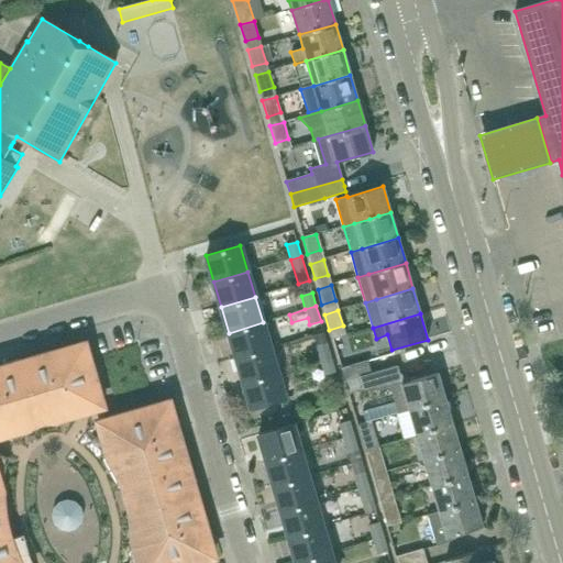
[(236,357),(271,348),(263,322),(229,333),(236,357)]
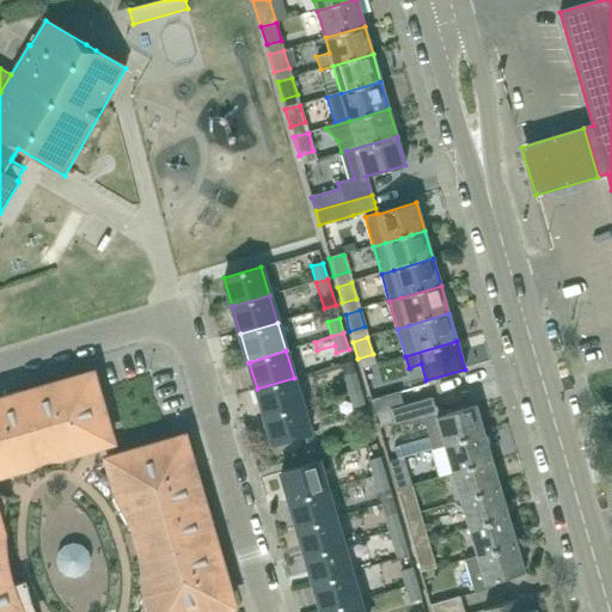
[(348,392),(360,389),(355,373),(343,377),(348,392)]
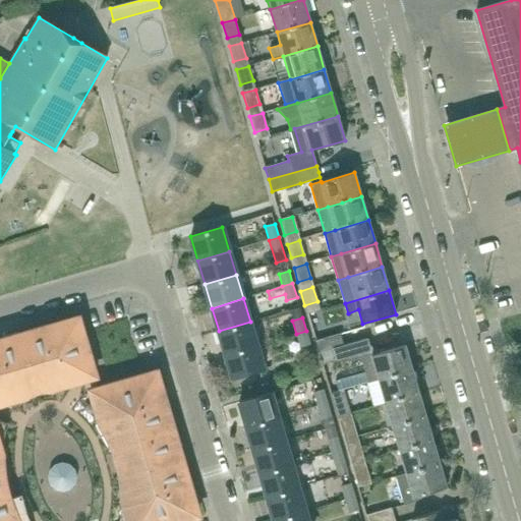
[(0,402),(11,399),(9,395),(63,380),(64,384),(80,379),(84,393),(85,393),(92,392),(99,389),(99,387),(98,387),(95,375),(80,326),(67,330),(64,322),(0,340),(0,402)]
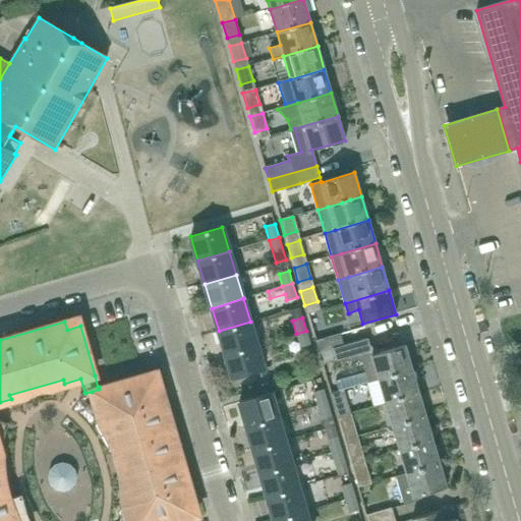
[(225,355),(257,346),(250,322),(219,331),(225,355)]
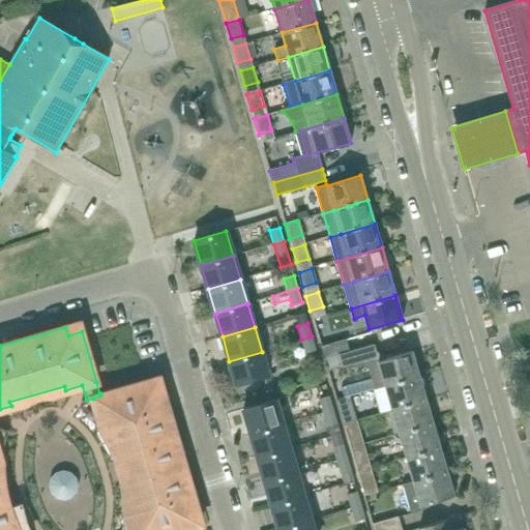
[(312,336),(301,340),(305,353),(316,350),(312,336)]
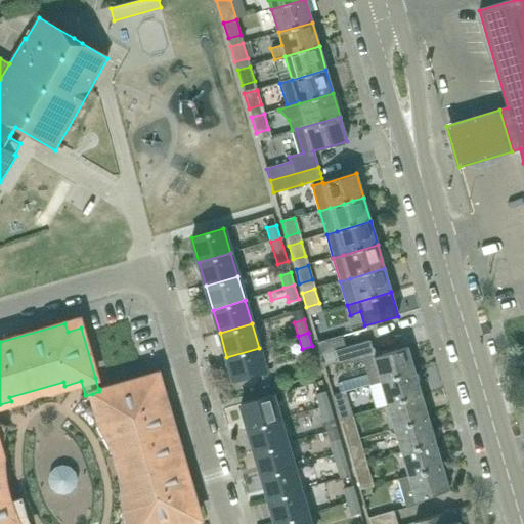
[(320,356),(346,349),(342,336),(317,343),(320,356)]
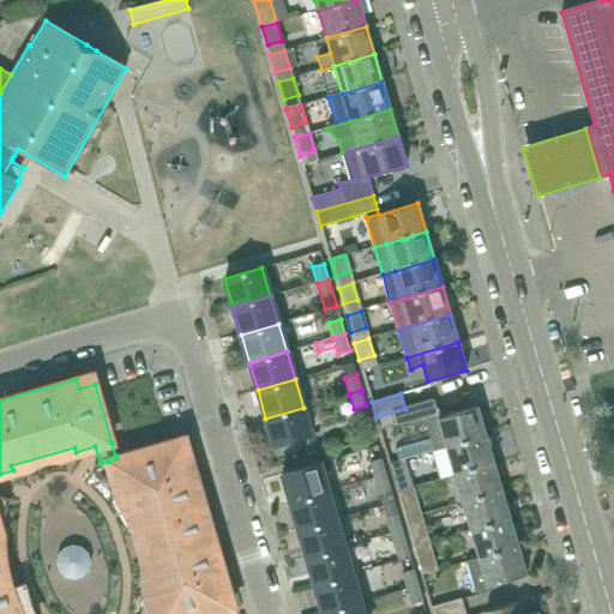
[(274,446),(312,435),(304,408),(265,419),(274,446)]
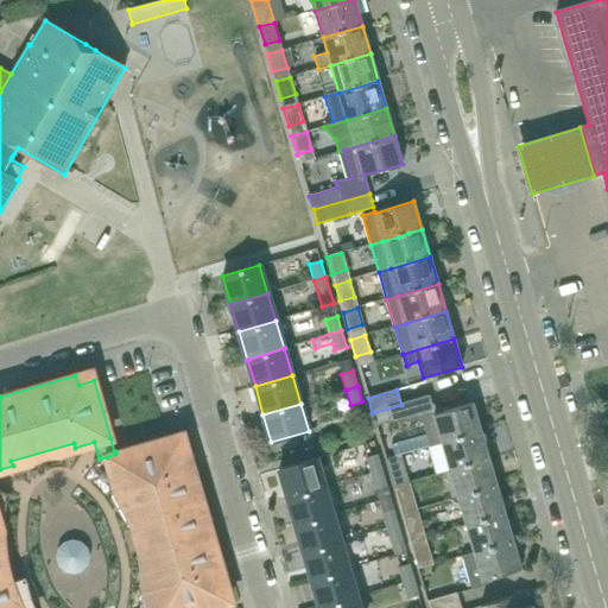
[(441,443),(481,431),(473,404),(434,416),(441,443)]
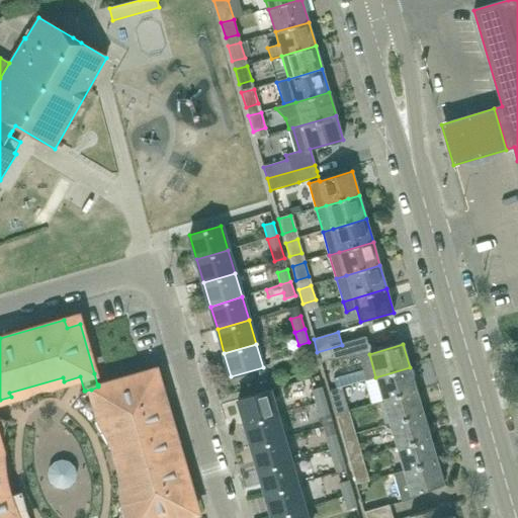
[(342,345),(317,352),(320,363),(345,355),(342,345)]
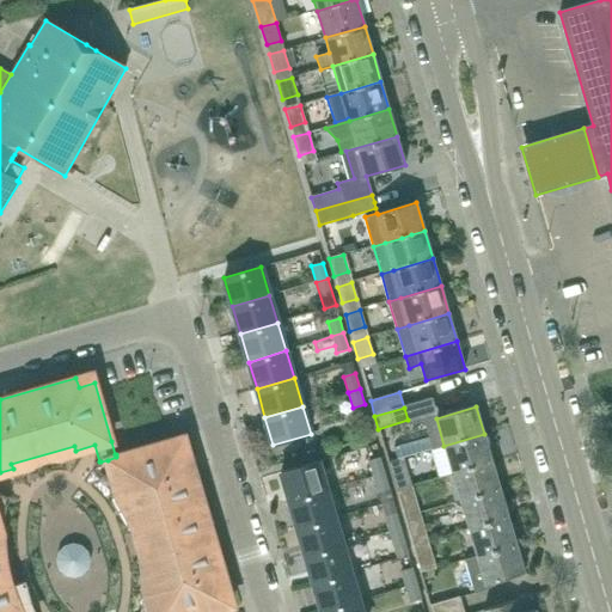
[(452,475),(493,463),(484,434),(444,446),(452,475)]
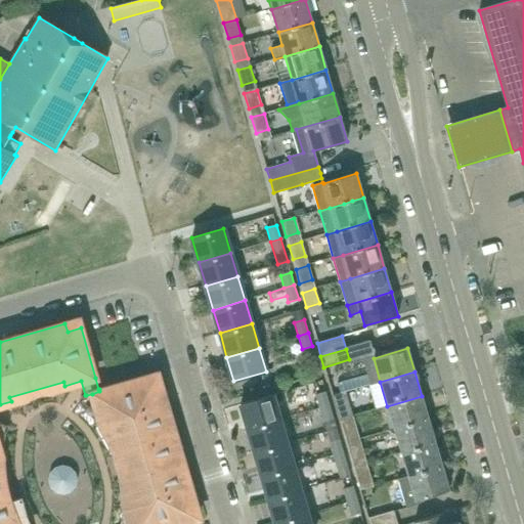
[(99,391),(92,394),(101,425),(111,422),(118,447),(112,449),(121,480),(127,478),(135,504),(125,507),(130,523),(179,523),(190,521),(187,507),(194,505),(161,389),(153,391),(148,377),(99,391)]
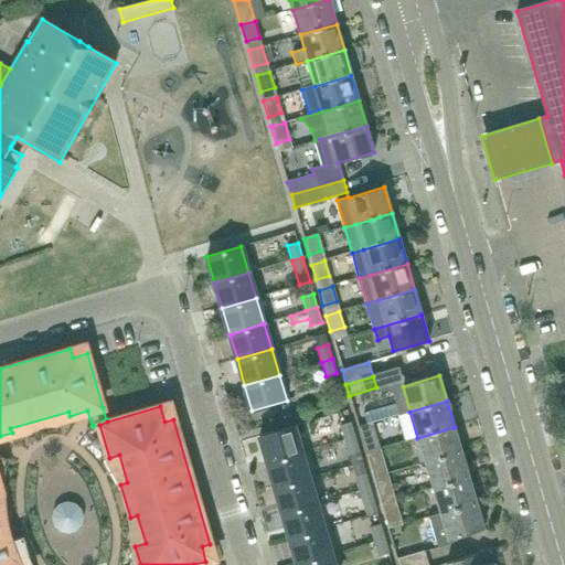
[(344,440),(354,437),(347,411),(337,414),(344,440)]
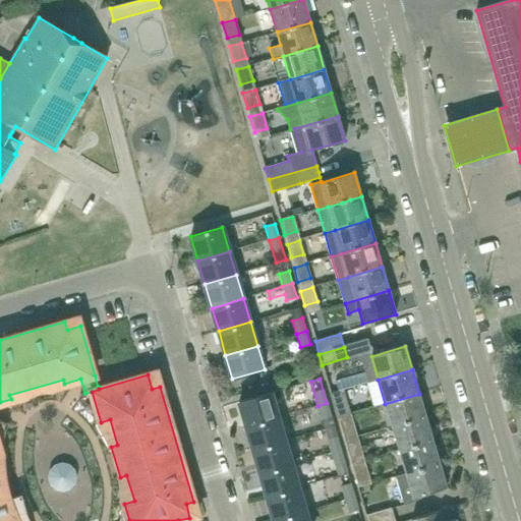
[(335,408),(348,405),(343,390),(331,394),(335,408)]
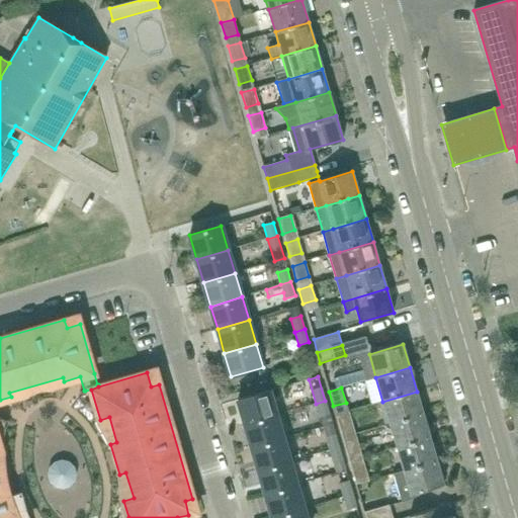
[(245,425),(276,415),(269,391),(238,400),(245,425)]
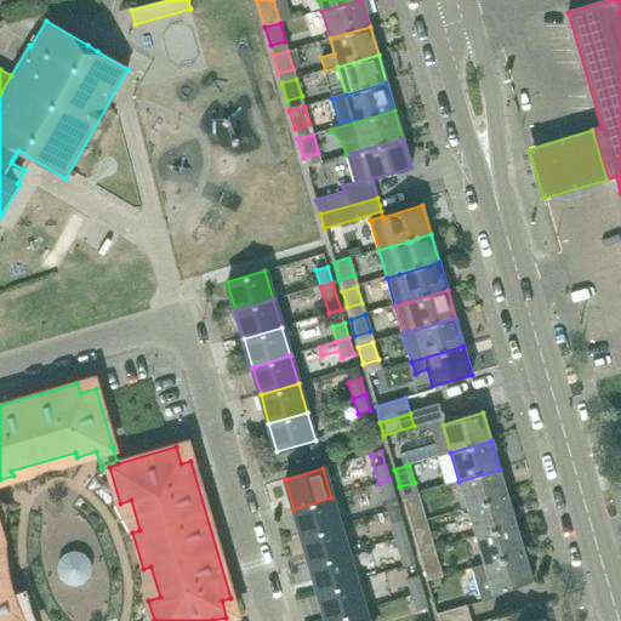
[(467,508),(507,496),(500,469),(459,482),(467,508)]
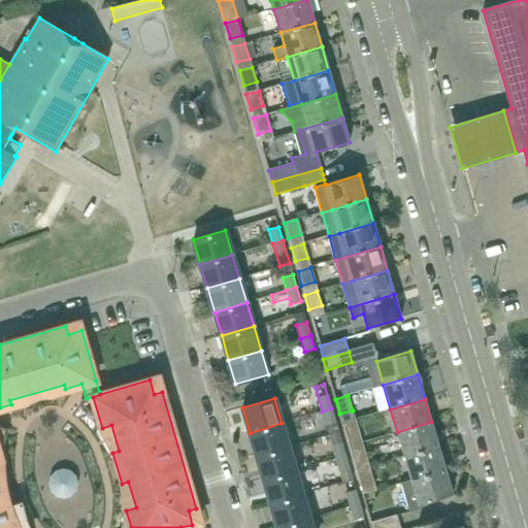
[(328,435),(338,432),(331,408),(322,411),(328,435)]
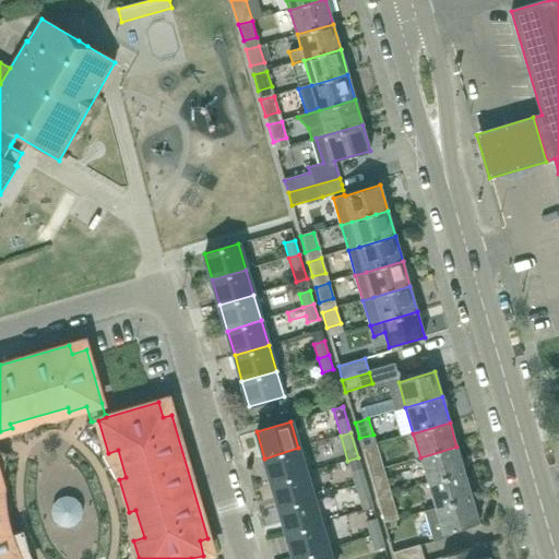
[(367,463),(381,460),(376,443),(363,448),(367,463)]
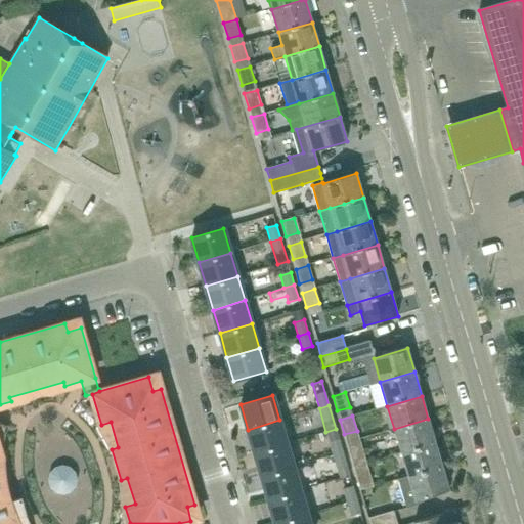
[(401,452),(435,443),(428,419),(394,429),(401,452)]
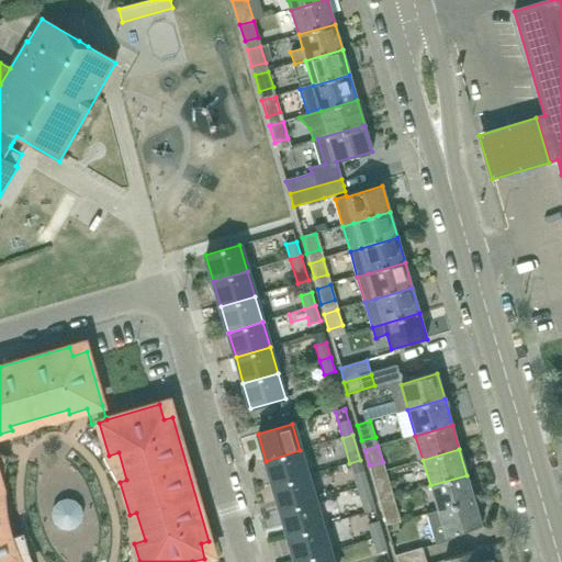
[(273,485),(307,475),(300,450),(266,461),(273,485)]
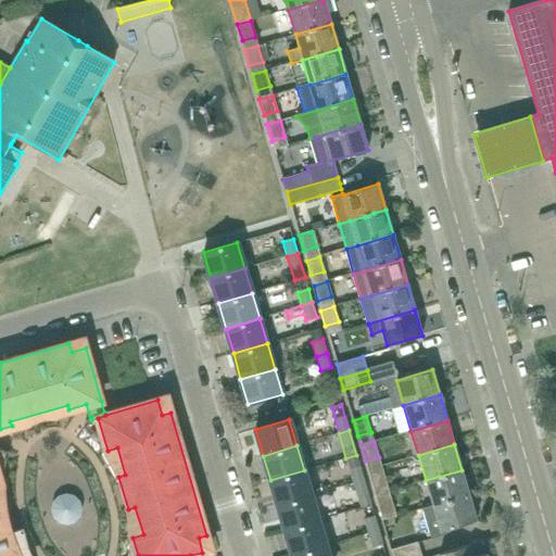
[(353,483),(364,480),(356,455),(345,458),(353,483)]
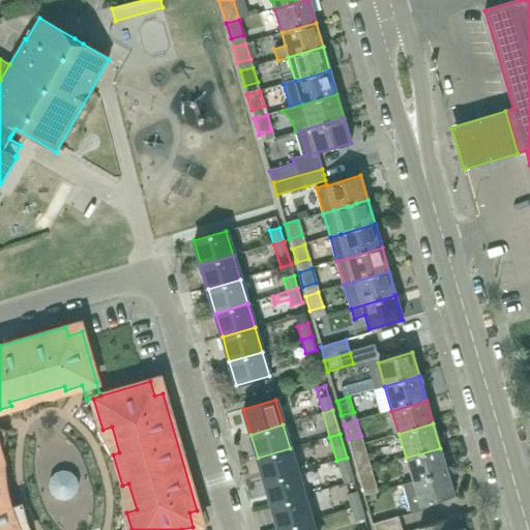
[(355,463),(367,459),(363,444),(350,447),(355,463)]
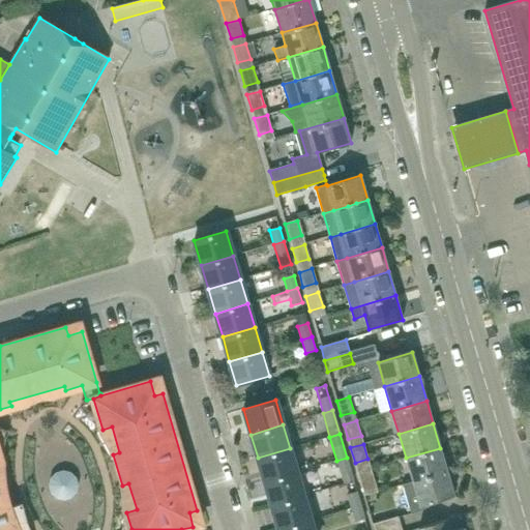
[(265,481),(297,472),(290,448),(258,458),(265,481)]
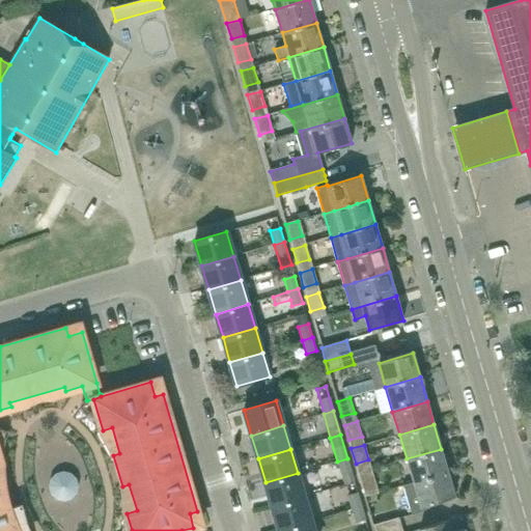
[(413,482),(448,472),(441,449),(407,458),(413,482)]
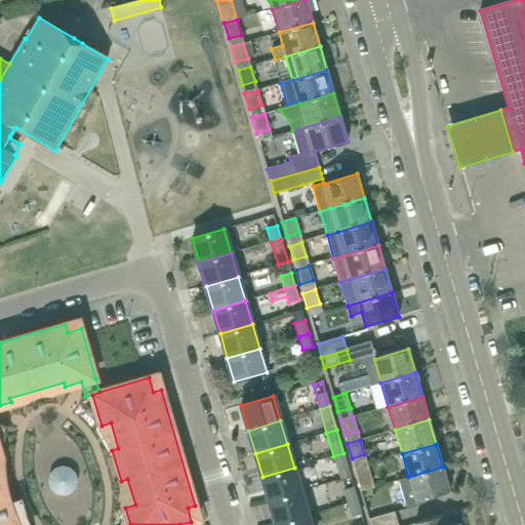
[(344,453),(333,456),(337,470),(348,467),(344,453)]
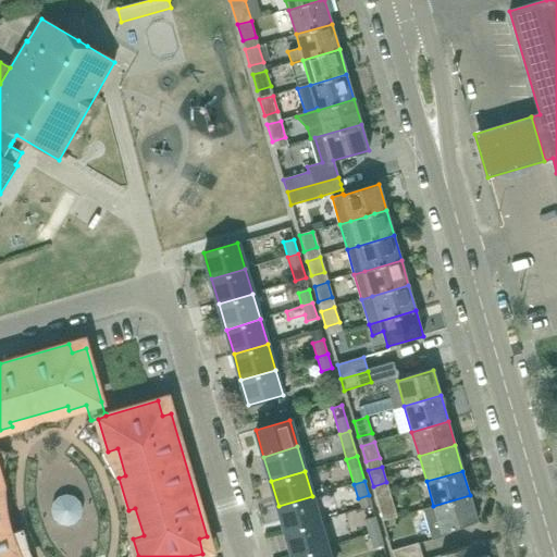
[(87,486),(60,487),(61,516),(88,515),(87,486)]
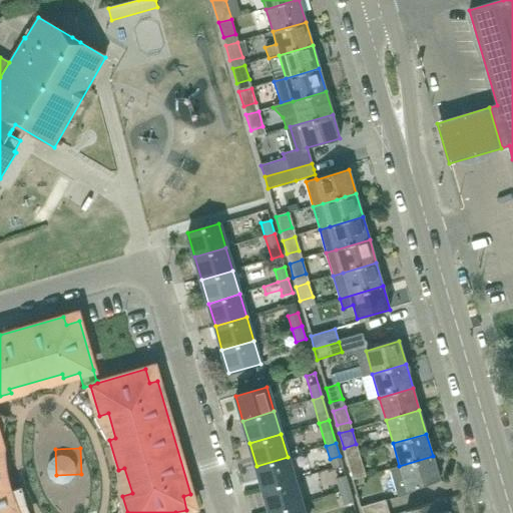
[(350,471),(363,468),(359,453),(346,456),(350,471)]
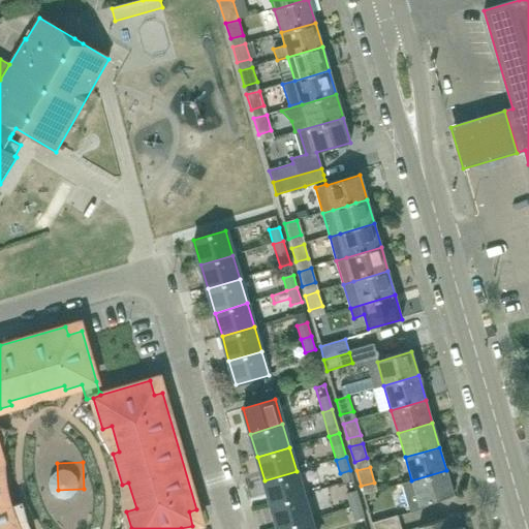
[(421,504),(454,495),(446,470),(411,480),(400,485),(408,514),(422,509),(421,504)]
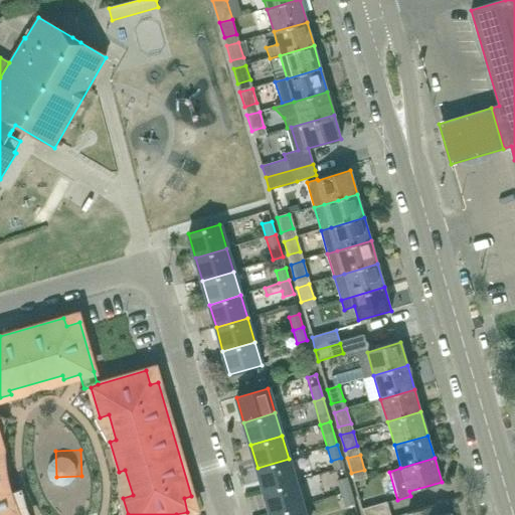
[(264,492),(296,482),(289,459),(258,468),(264,492)]
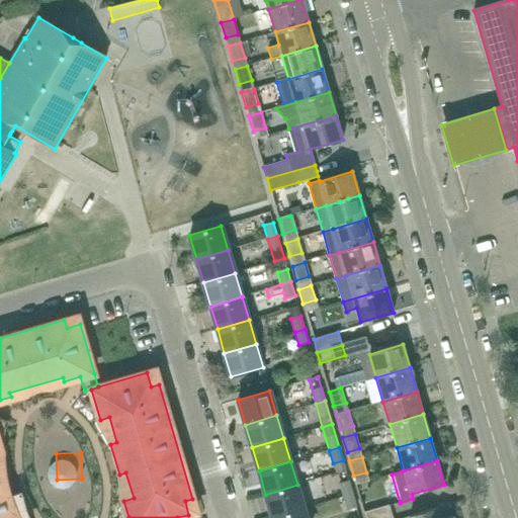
[(0,517),(10,517),(9,513),(7,507),(14,504),(5,475),(0,476),(0,517)]
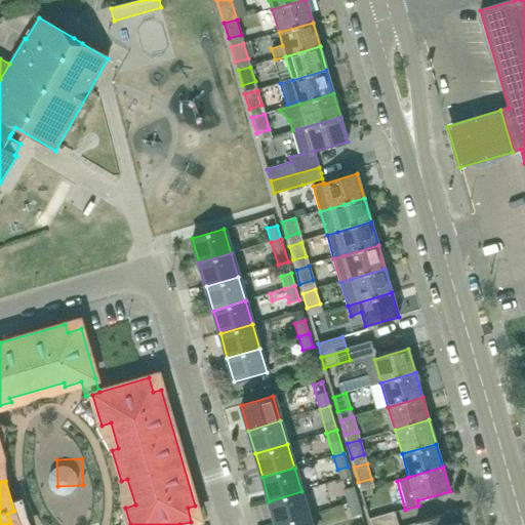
[(348,503),(357,500),(354,487),(344,490),(348,503)]
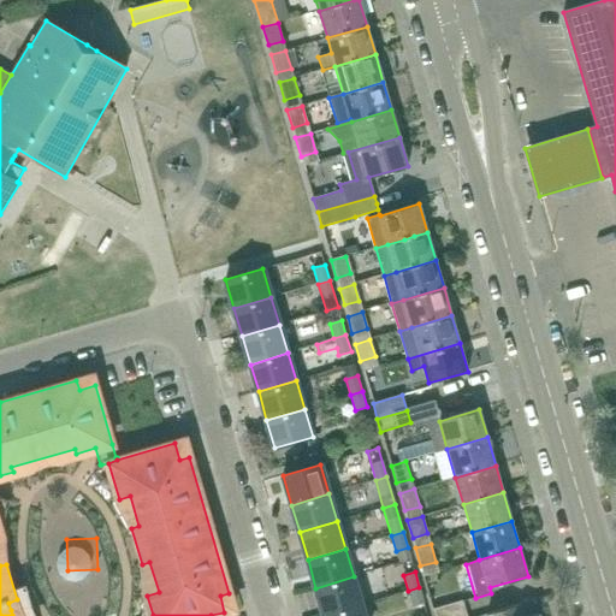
[(324,615),(361,604),(354,576),(315,588),(324,615)]
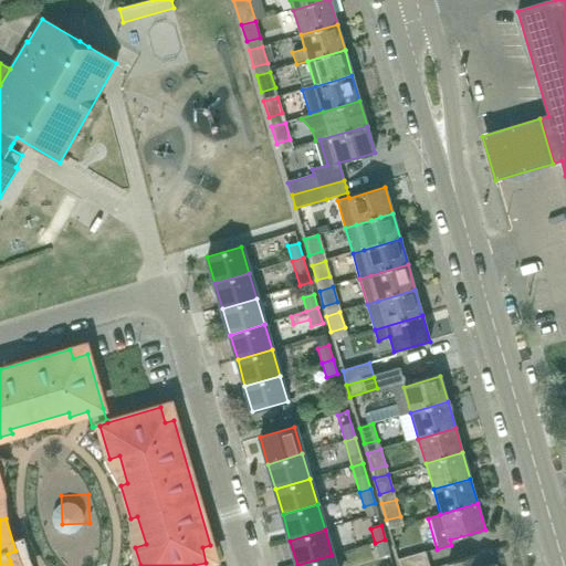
[(385,540),(375,543),(379,557),(389,554),(385,540)]
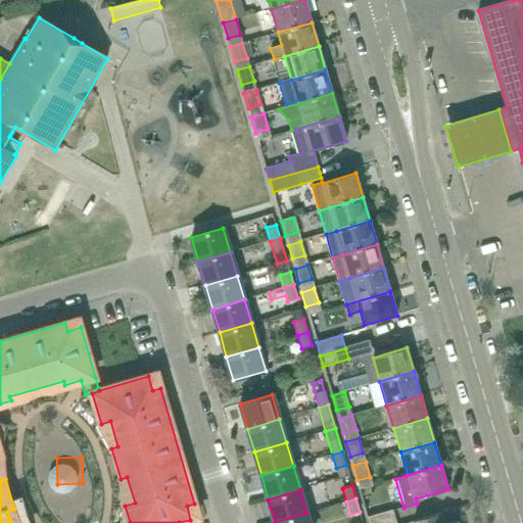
[(369,522),(393,522),(395,522),(391,510),(368,517),(369,522)]
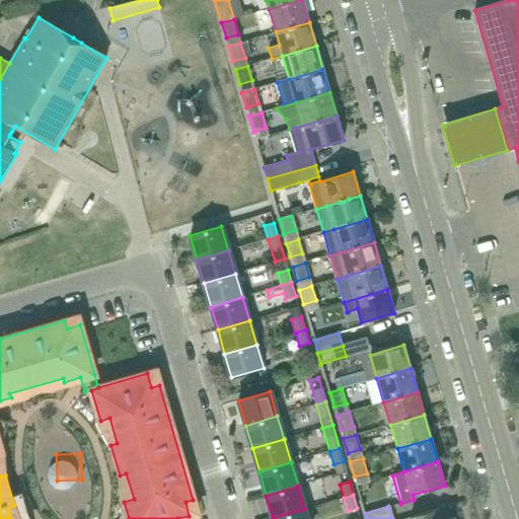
[(273,518),(307,518),(304,509),(273,518)]
